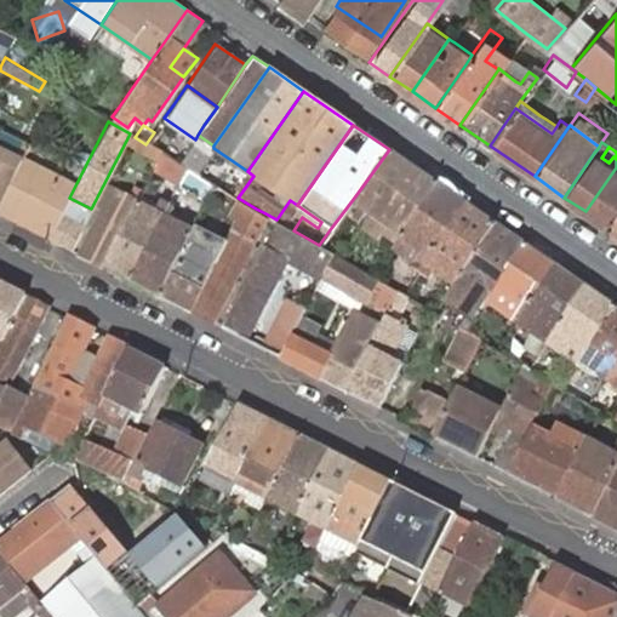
[(0,200),(21,159),(0,148),(0,200)]
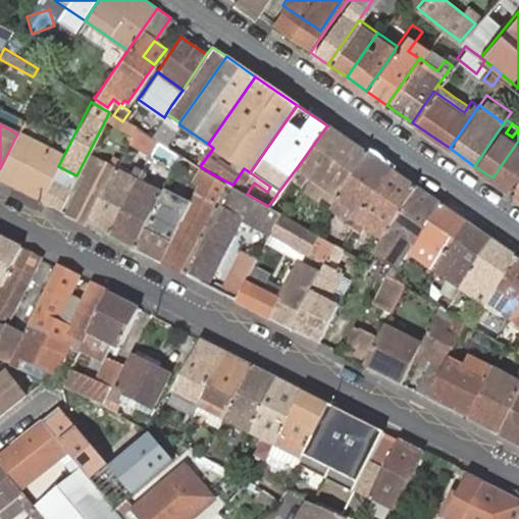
[(336,194),(365,152),(327,125),(298,166),(311,176),(302,190),(316,199),(325,186),(336,194)]
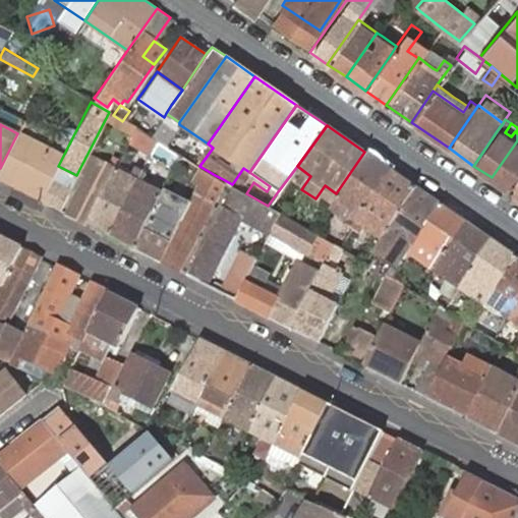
[(135,128),(128,140),(149,154),(150,153),(156,140),(150,136),(135,128)]
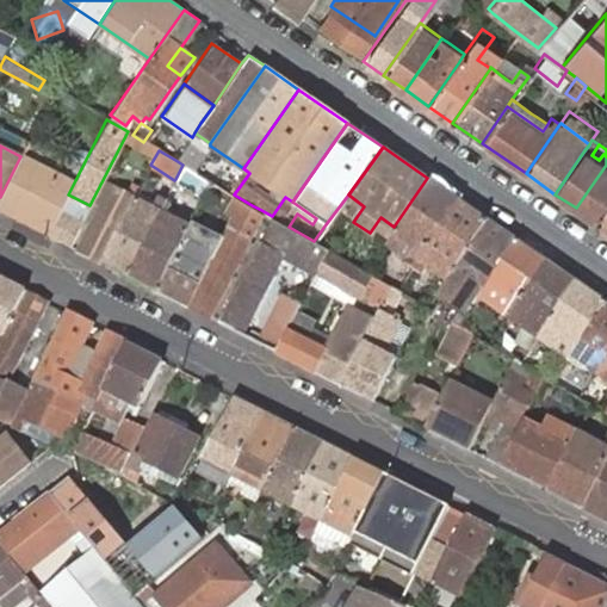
[(20,156),(0,197),(0,210),(48,235),(68,194),(75,180),(22,153),(20,156)]
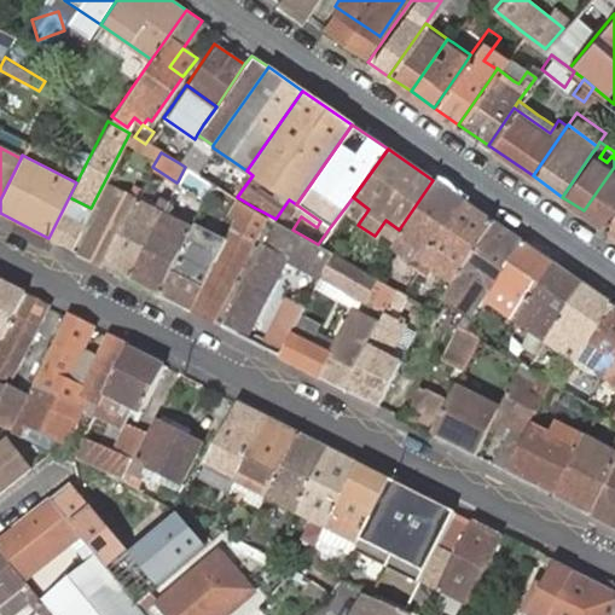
[(614,164),(614,167),(584,210),(604,225),(614,209),(614,164)]
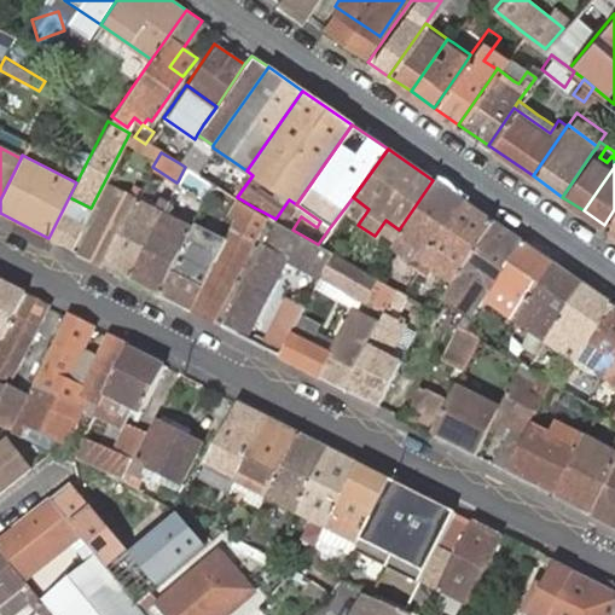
[(178,181),(206,197),(213,183),(195,172),(185,167),(178,181)]
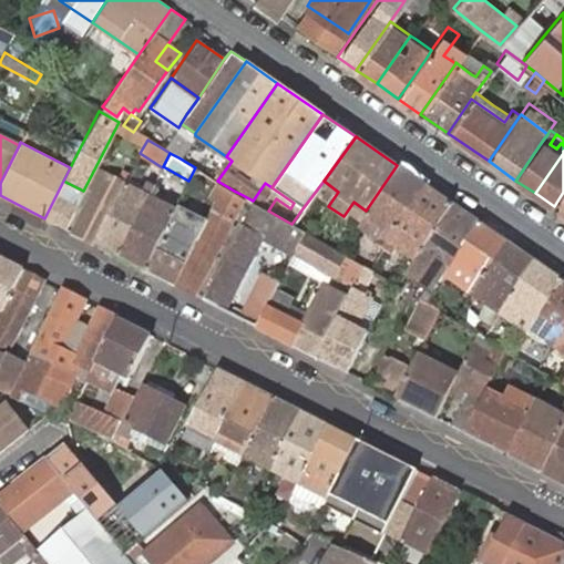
[(390,233),(423,184),(397,165),(366,211),(363,214),(377,224),(381,226),(383,228),(375,242),(381,246),(390,233)]
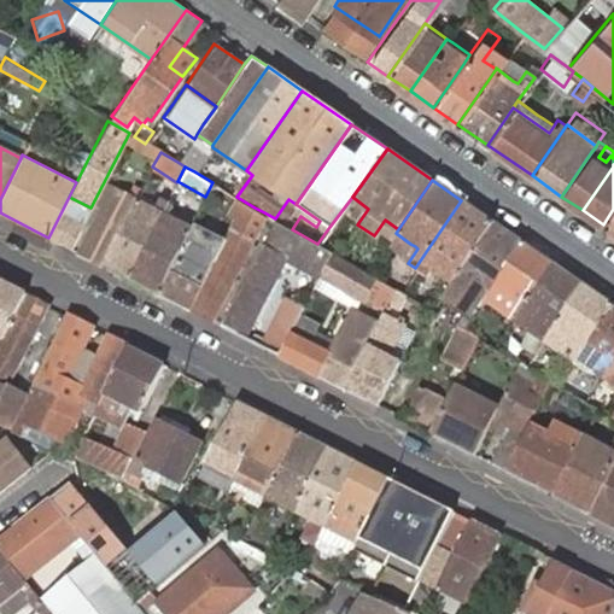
[(237,197),(229,193),(212,182),(205,197),(235,216),(243,200),(237,197)]
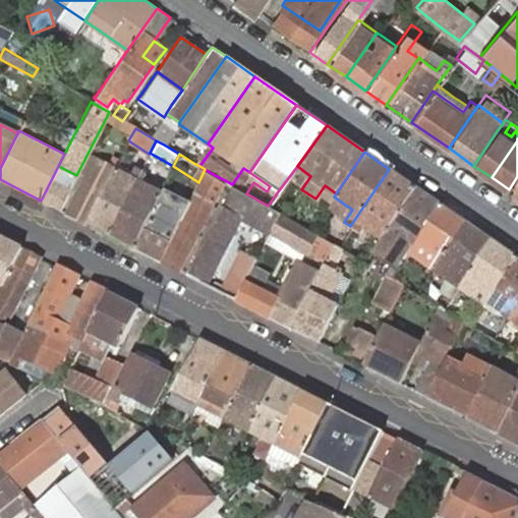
[(95,159),(66,213),(87,223),(114,168),(115,168),(119,159),(112,156),(107,165),(95,159)]
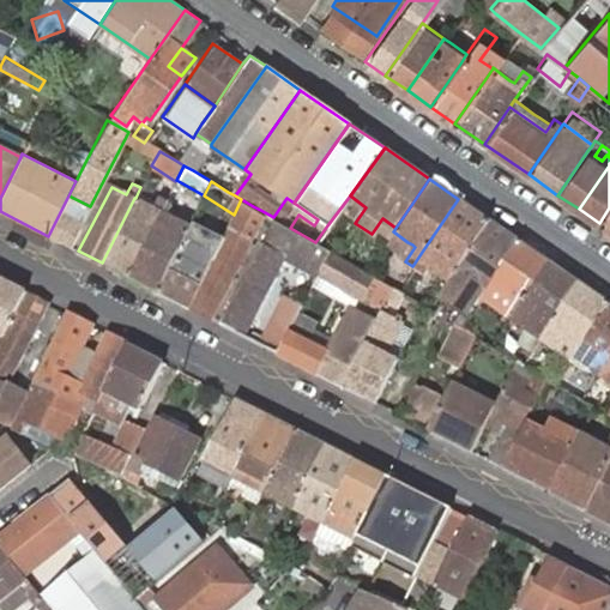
[(134,198),(102,263),(127,275),(161,210),(165,200),(157,195),(152,206),(136,198),(134,198)]
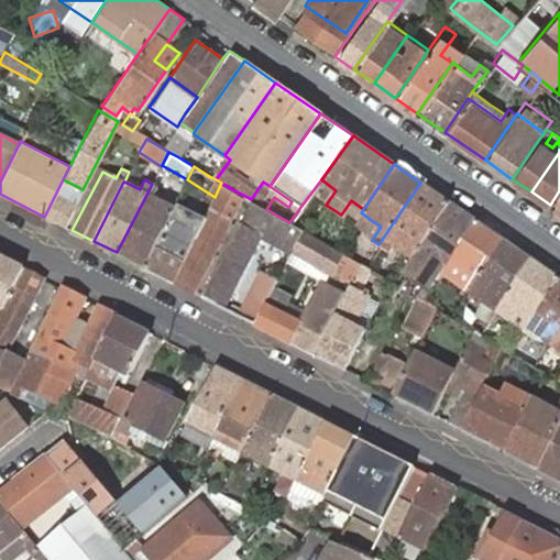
[(202,221),(172,281),(191,291),(229,219),(219,215),(232,189),(221,183),(215,197),(209,209),(202,221)]
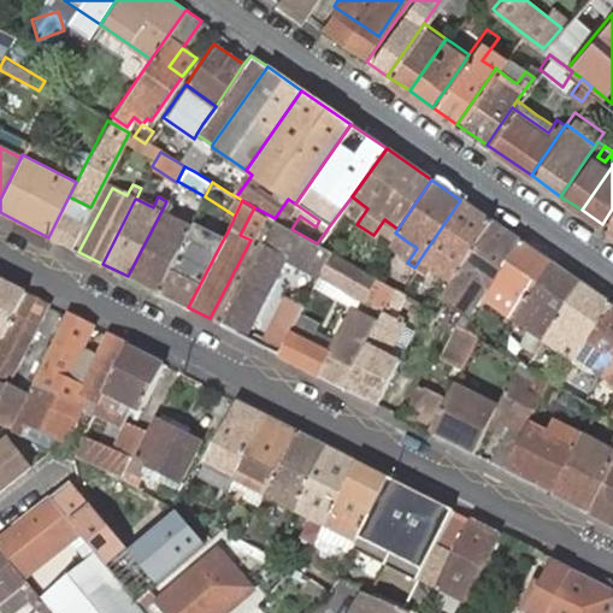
[(453,272),(489,219),(460,200),(424,253),(414,267),(420,272),(431,258),(434,259),(438,263),(453,272)]
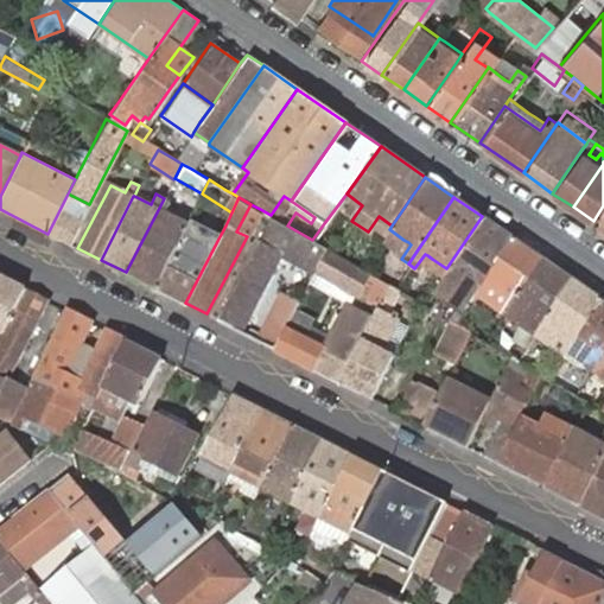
[(159,208),(126,272),(154,287),(188,222),(183,221),(164,211),(170,201),(164,198),(159,208)]
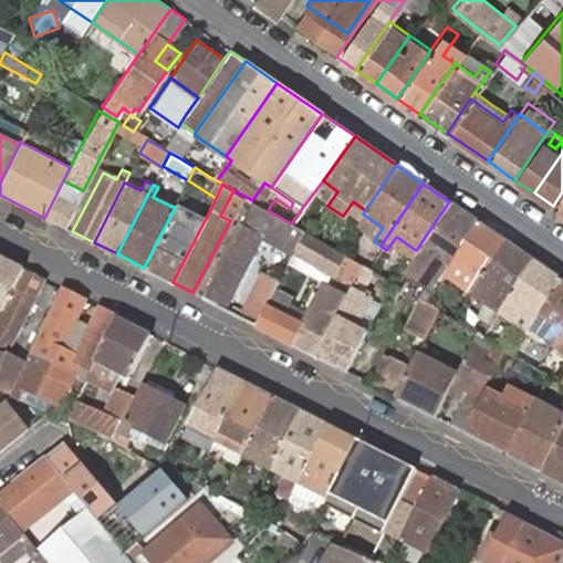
[(242,195),(233,190),(220,216),(230,220),(242,195)]
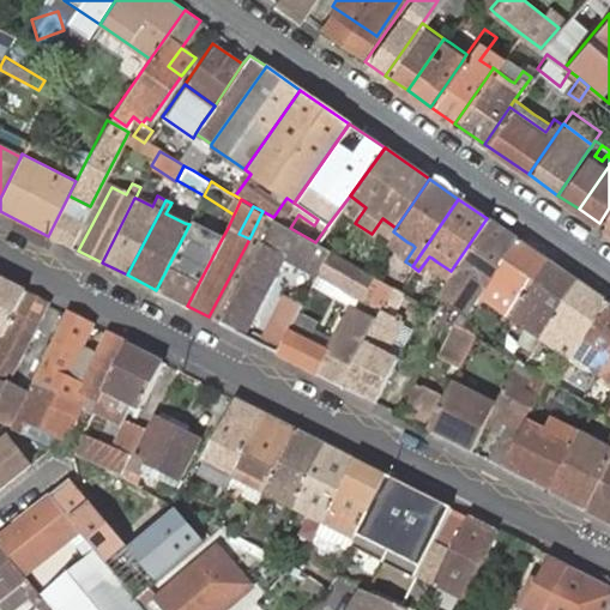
[(609,207),(599,223),(609,230),(609,207)]
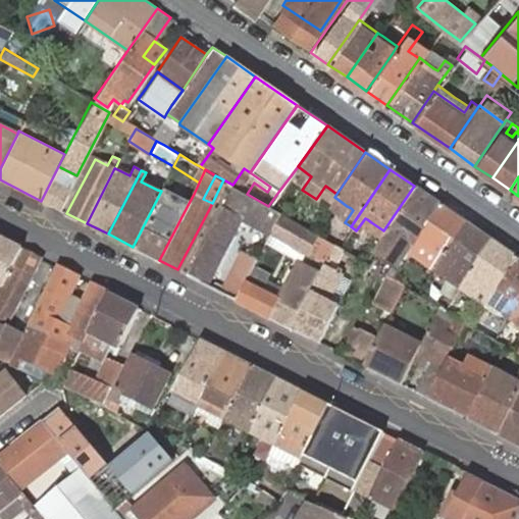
[(57,185),(47,203),(59,209),(69,191),(57,185)]
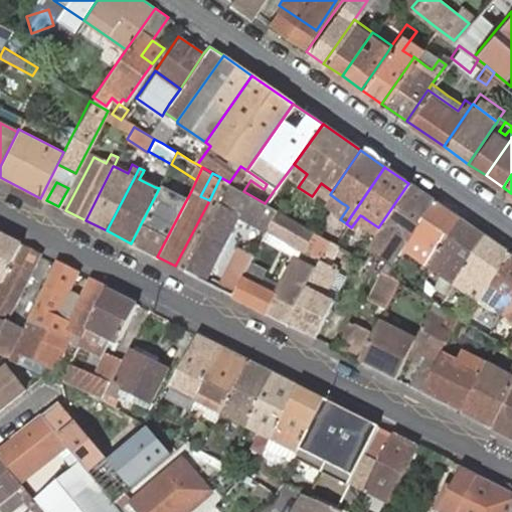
[(275,209),(265,203),(243,191),(234,186),(229,182),(218,204),(184,271),(203,280),(237,214),(265,228),(275,209)]
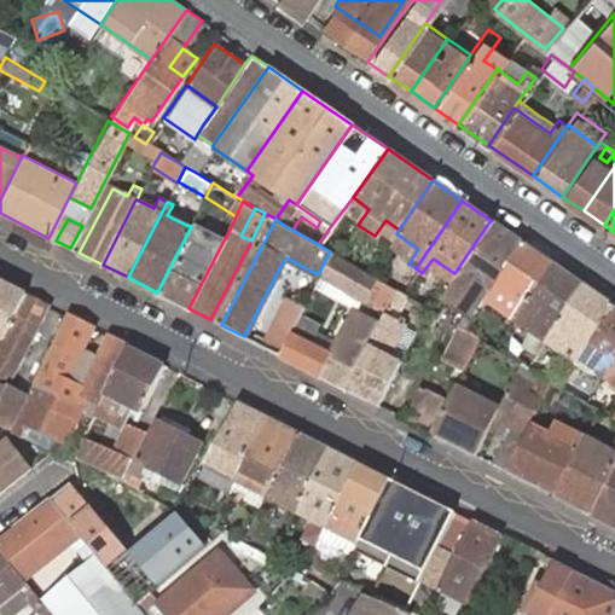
[(483,296),(521,241),(491,220),(454,273),(451,279),(442,291),(473,312),(475,308),(483,296)]
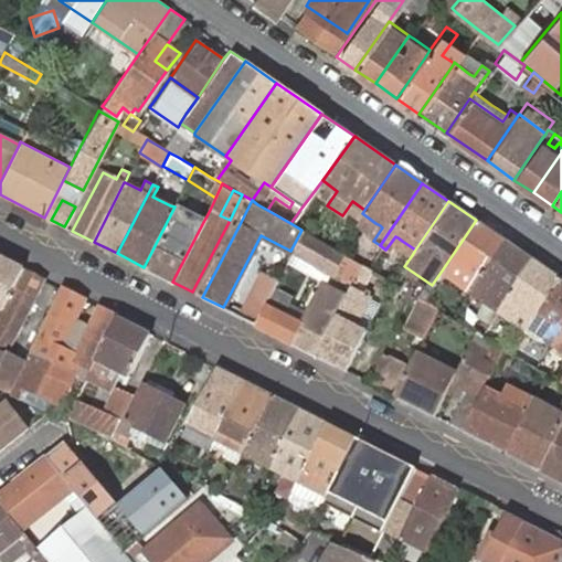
[(175,207),(144,267),(172,282),(203,222),(175,207)]
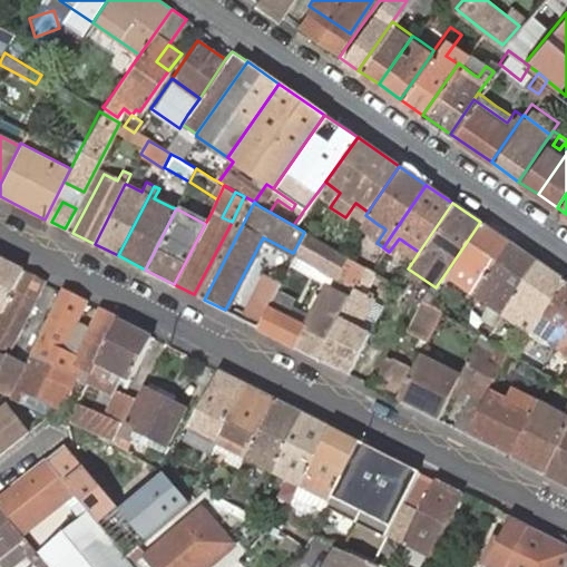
[(473,292),(508,241),(480,222),(446,273),(450,275),(473,292)]
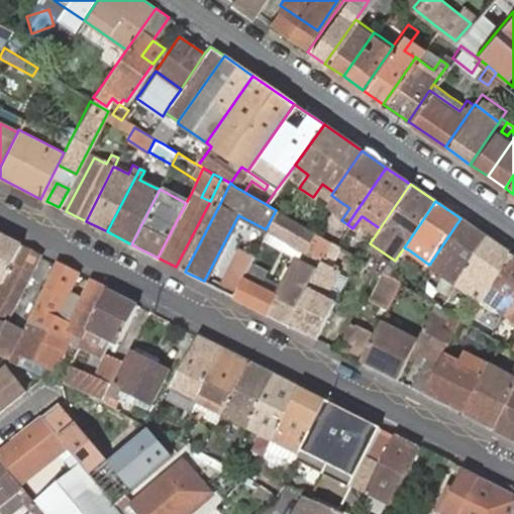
[(276,210),(266,229),(302,249),(318,261),(328,241),(313,231),(308,229),(276,210)]
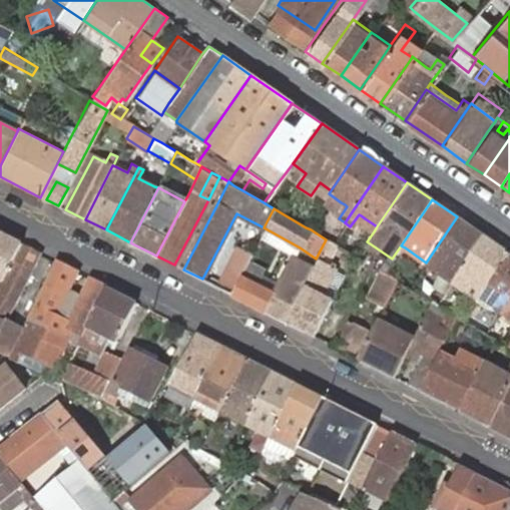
[(458,269),(482,233),(457,216),(426,263),(451,280),(458,269)]
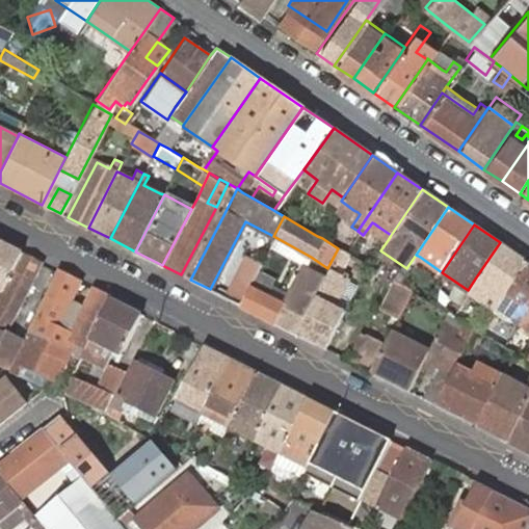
[(21,252),(0,241),(0,289),(1,290),(21,252)]
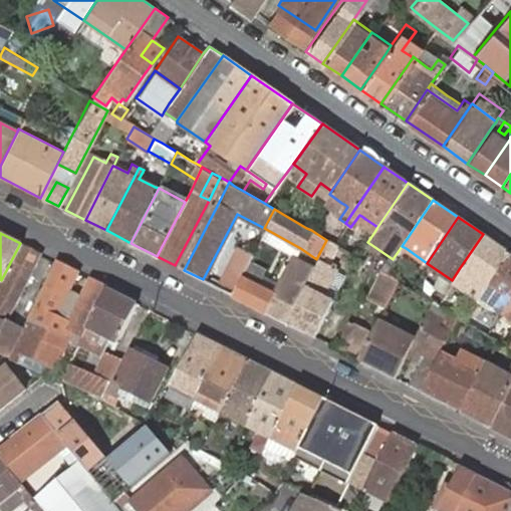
[(484,287),(508,252),(483,234),(459,269),(452,280),(457,284),(465,273),(484,287)]
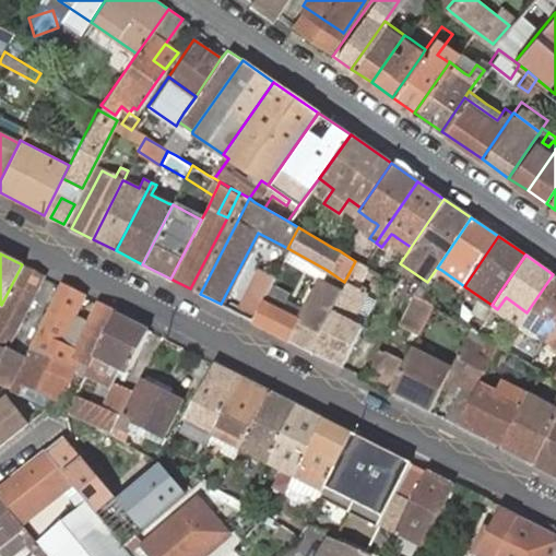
[(43,275),(22,264),(1,305),(0,307),(0,385),(9,389),(24,357),(6,349),(43,275)]
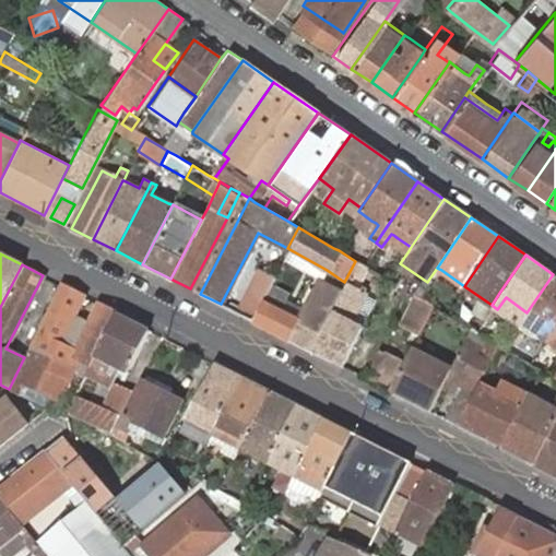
[(258,267),(235,311),(251,320),(264,293),(270,283),(274,274),(258,267)]
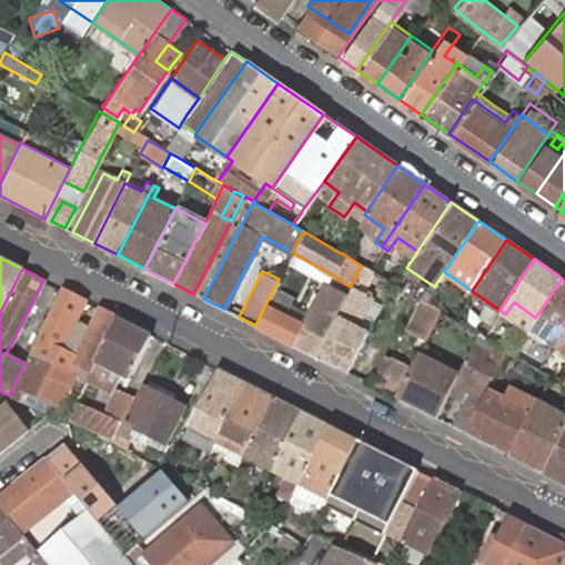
[(558,338),(564,326),(564,280),(562,279),(535,318),(533,320),(527,329),(526,331),(538,340),(544,333),(540,330),(542,326),(546,329),(551,332),(548,336),(545,341),(553,345),(558,338)]
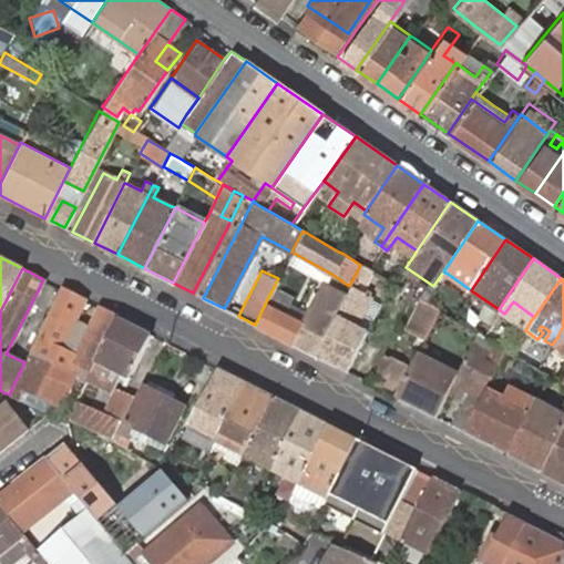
[(268,297),(255,325),(272,332),(293,344),(315,355),(340,305),(345,295),(322,284),(305,319),(289,313),(284,309),(286,306),(268,297)]
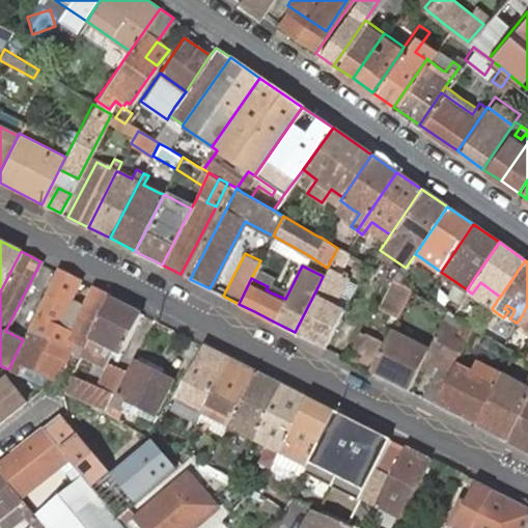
[(318,285),(295,332),(313,341),(323,346),(342,308),(333,304),(346,277),(327,268),(323,276),(318,285)]
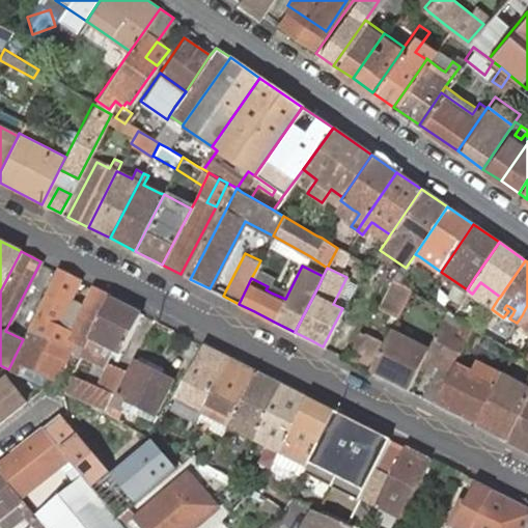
[(55,269),(23,339),(8,369),(19,374),(42,385),(46,374),(56,380),(70,352),(80,357),(80,355),(85,345),(96,323),(110,297),(91,287),(78,313),(70,331),(55,324),(77,280),(55,269)]
